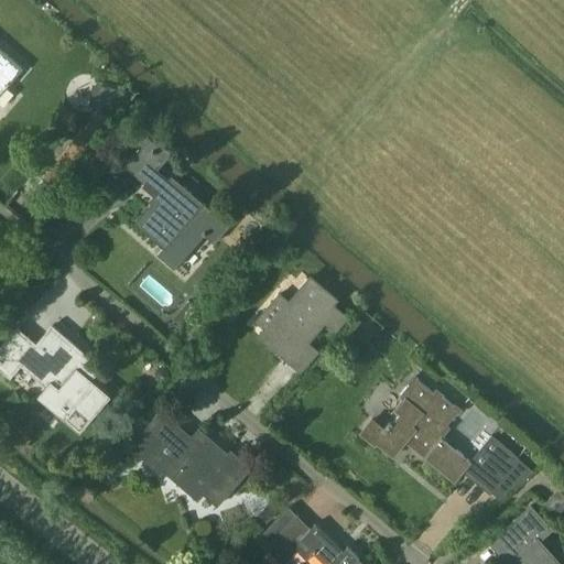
[(22,69),(3,53),(0,50),(0,94),(15,76),(22,69)]
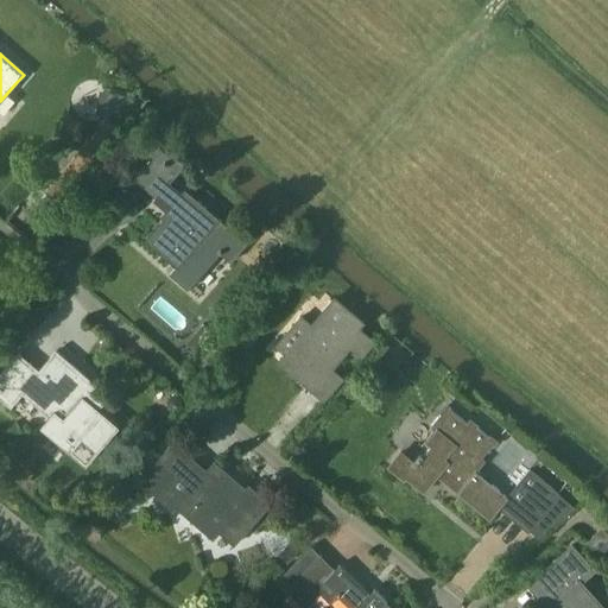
[(107,94),(103,118),(125,120),(143,100),(107,94)]
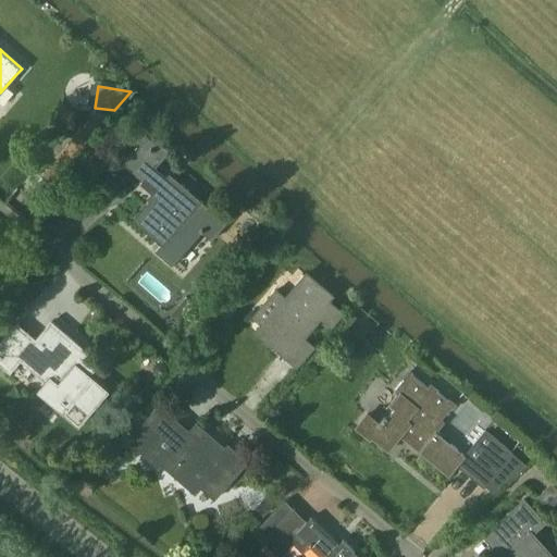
[(144,183),(145,182),(149,176),(170,152),(141,128),(116,159),(144,183)]
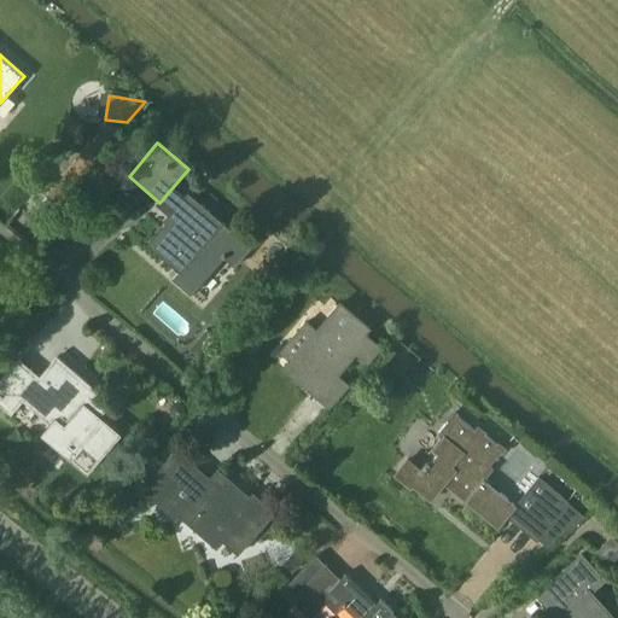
[(184,197),(173,187),(165,196),(161,202),(172,211),(170,211),(173,214),(146,245),(178,273),(172,279),(191,295),(223,257),(234,267),(251,248),(187,192),(184,197)]
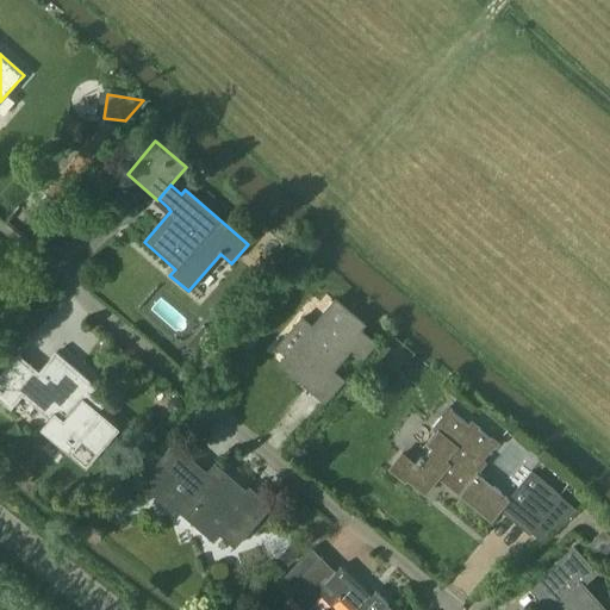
[(302,317),(277,347),(286,355),(279,363),(297,379),(297,378),(324,402),(342,380),(331,371),(350,348),(361,358),(374,343),(359,329),(363,324),(334,299),(311,327),(302,317)]
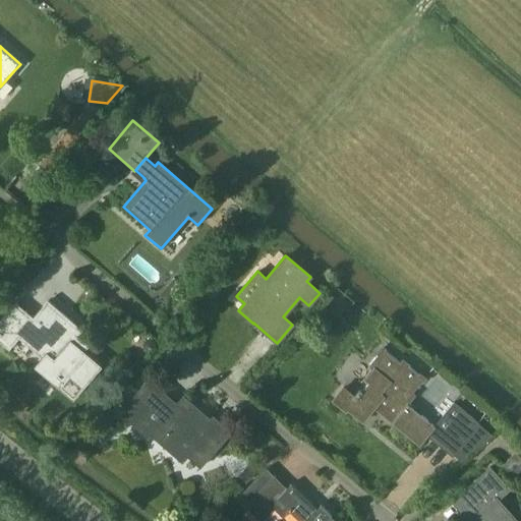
[(18,312),(0,334),(0,339),(11,348),(18,339),(42,358),(34,367),(39,372),(55,386),(65,373),(79,386),(89,374),(91,371),(91,368),(91,364),(89,361),(81,355),(95,340),(83,330),(80,334),(69,324),(72,321),(54,305),(38,325),(20,310),(18,312)]
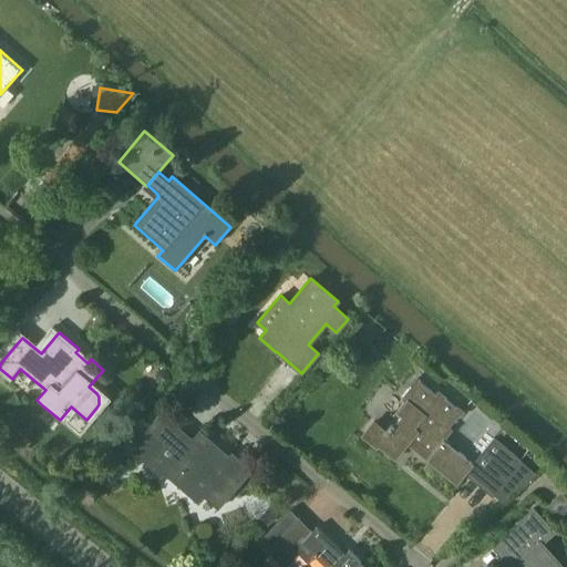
[(351,333),(339,348),(349,357),(361,342),(351,333)]
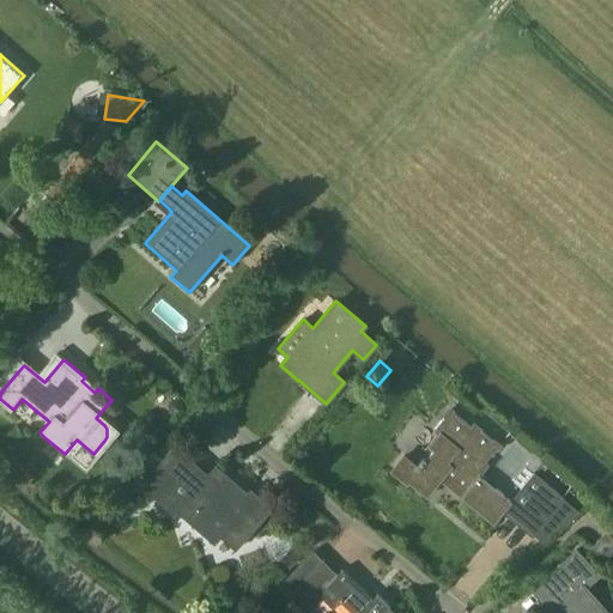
[(181,416),(184,410),(184,404),(178,400),(171,401),(168,405),(168,412),(174,417),(181,416)]
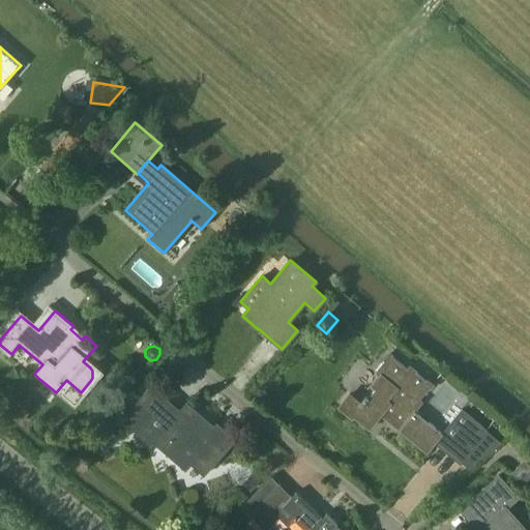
[(350,392),(337,407),(367,432),(382,414),(401,431),(428,453),(435,444),(461,466),(468,457),(475,448),(488,432),(461,410),(441,434),(416,412),(423,403),(420,400),(430,389),(431,390),(435,385),(427,379),(425,381),(416,373),(417,372),(410,364),(406,369),(392,357),(393,355),(389,351),(381,360),(383,361),(374,373),(378,377),(370,386),(374,390),(367,398),(365,396),(360,402),(350,392)]
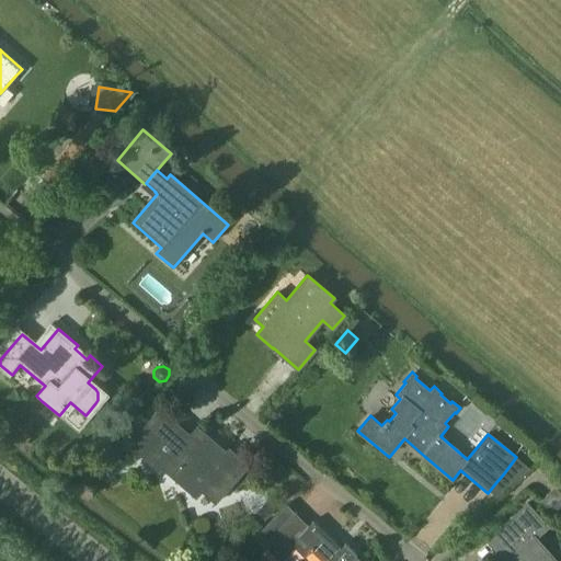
[(197,426),(190,434),(159,408),(127,445),(159,471),(162,468),(196,499),(203,492),(216,504),(250,467),(240,457),(237,460),(197,426)]
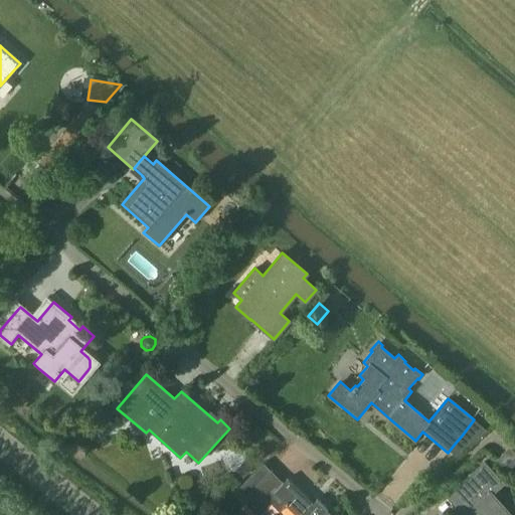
[(101,444),(116,424),(102,413),(87,433),(101,444)]
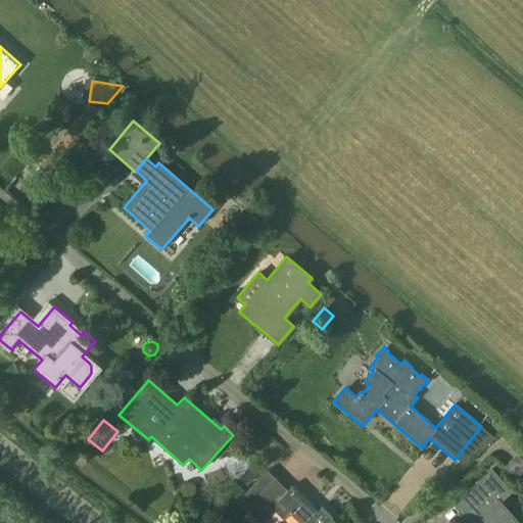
[(516,478),(522,469),(522,457),(517,453),(505,467),(516,478)]
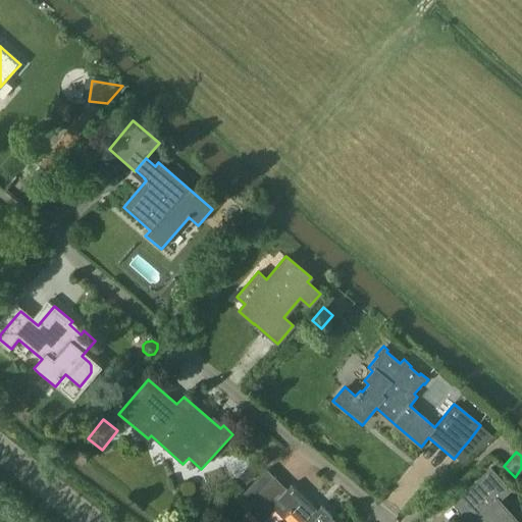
[(239,477),(247,484),(257,473),(249,466),(239,477)]
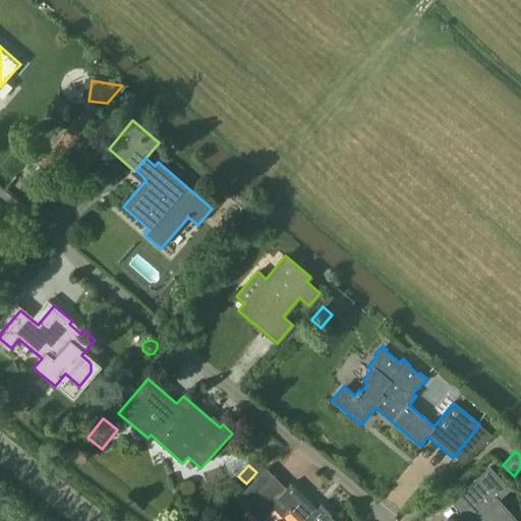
[(489,468),(460,494),(469,503),(461,510),(471,520),(469,520),(518,520),(500,500),(510,490),(499,478),(489,468)]
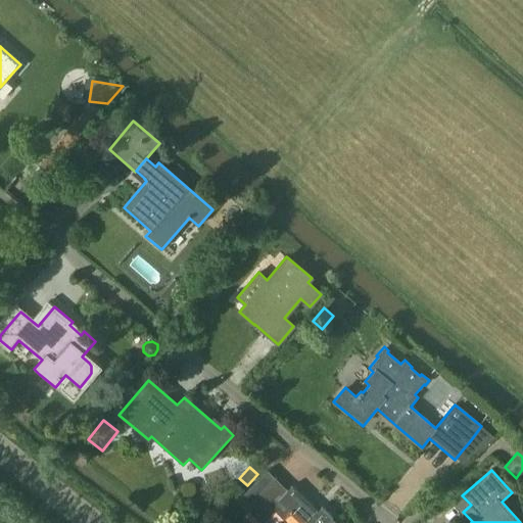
[(291,486),(288,489),(277,478),(246,509),(260,522),(264,522),(275,512),(284,520),(290,513),(299,522),(336,522),(332,519),(333,518),(322,507),(317,511),(291,486)]
